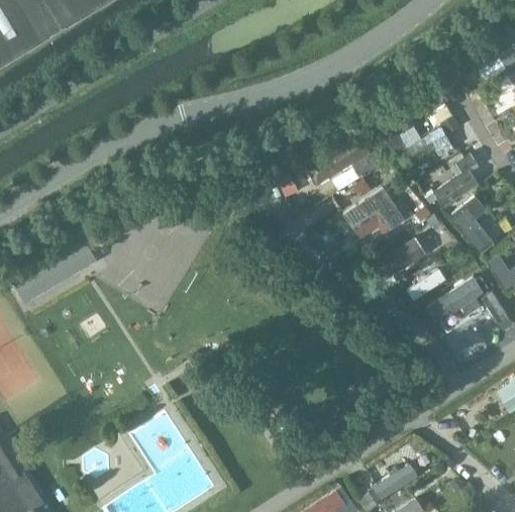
[(0,0),(0,67),(111,0),(0,0)]
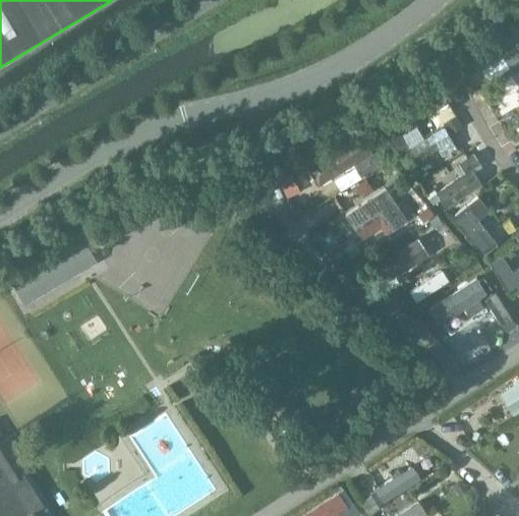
[(518,95),(506,72),(518,65),(518,23),(514,26),(518,36),(518,49),(478,71),(487,88),(500,80),(507,93),(489,102),(499,118),(518,106),(518,95)]
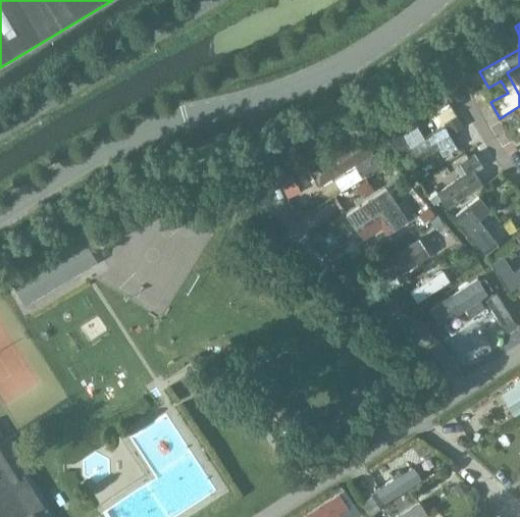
[(464,71),(470,82),(478,76),(473,67),(464,71)]
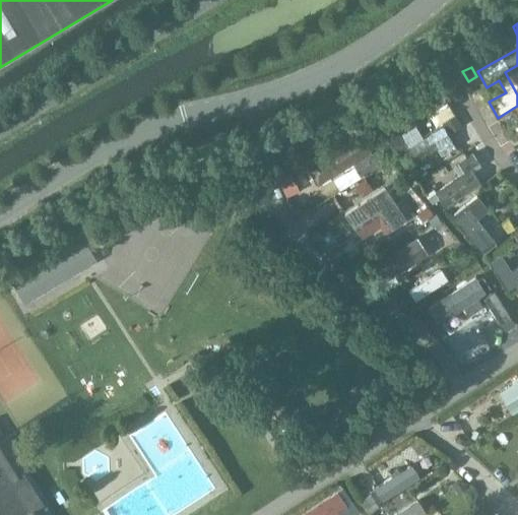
[(461,175),(478,165),(473,156),(457,167),(461,175)]
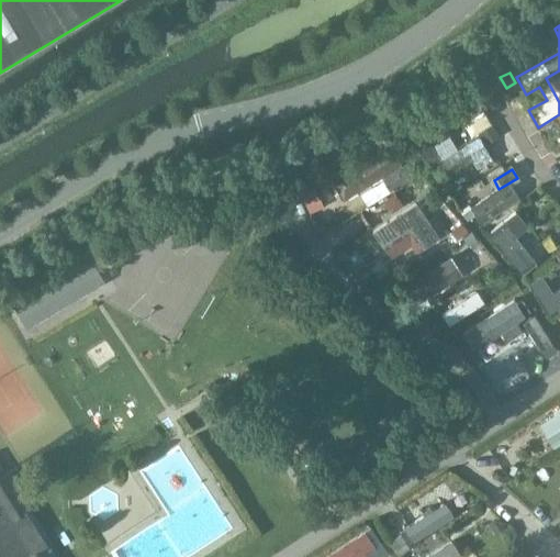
[(536,262),(518,236),(528,229),(517,213),(491,233),(521,274),(536,262)]
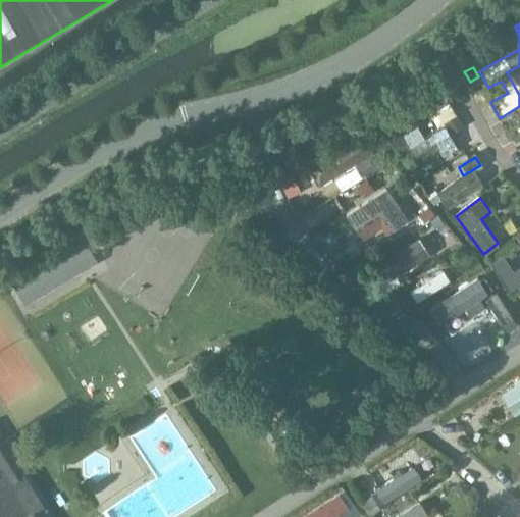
[(428,229),(434,243),(449,237),(443,223),(428,229)]
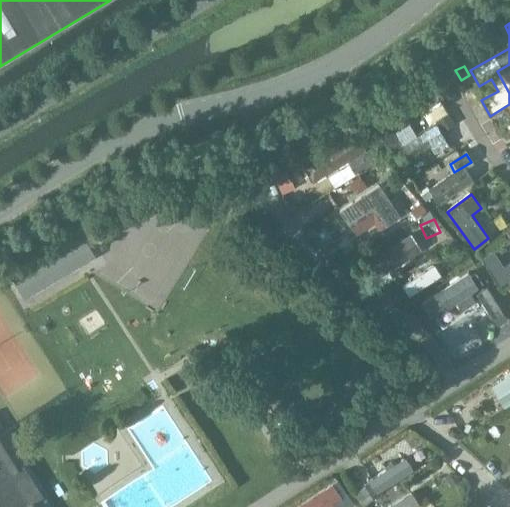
[(380,285),(424,254),(410,234),(366,265),(380,285)]
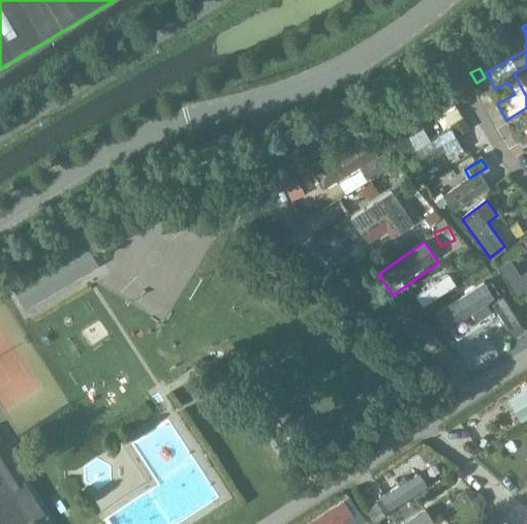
[(87,249),(17,289),(29,311),(99,270),(87,249)]
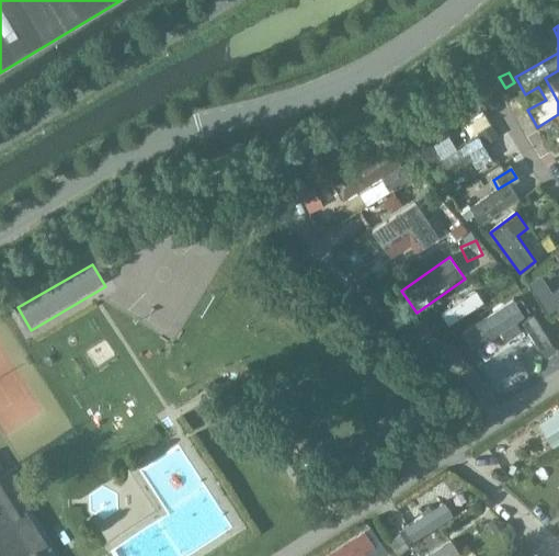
[(478,293),(440,314),(447,327),(485,306),(478,293)]
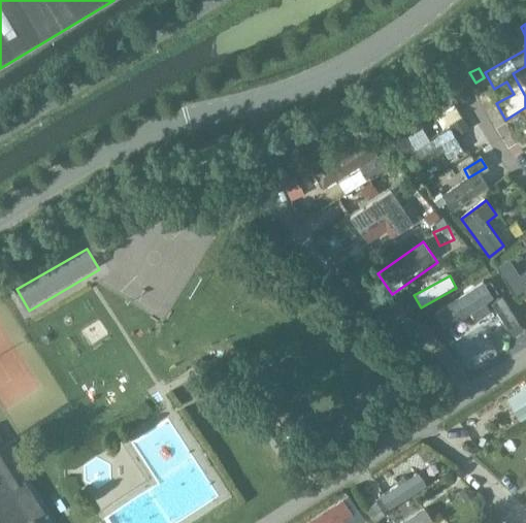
[(482,286),(434,316),(449,336),(495,306),(482,286)]
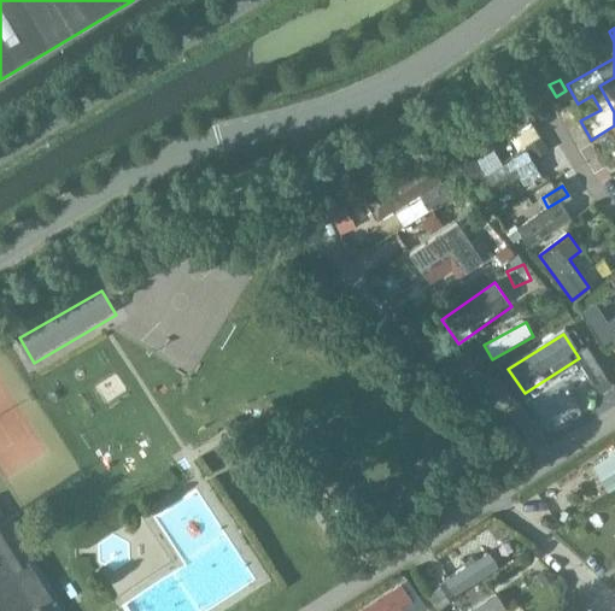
[(609,493),(614,489),(614,452),(591,469),(609,493)]
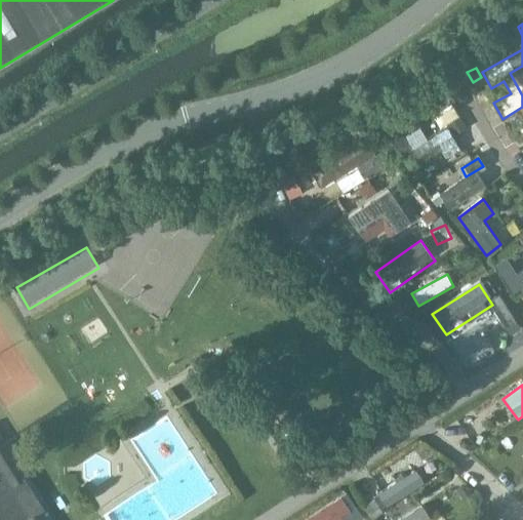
[(37,519),(45,514),(26,482),(19,485),(0,453),(0,519),(37,519)]
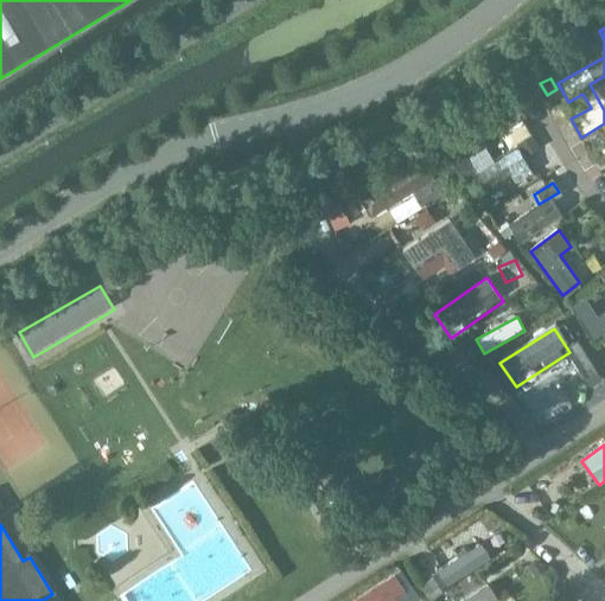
[(446,586),(489,562),(481,548),(438,573),(446,586)]
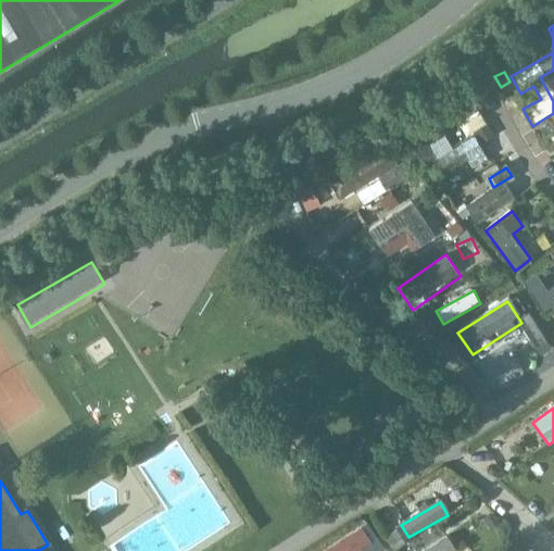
[(403,550),(406,548),(398,534),(387,540),(393,550),(403,550)]
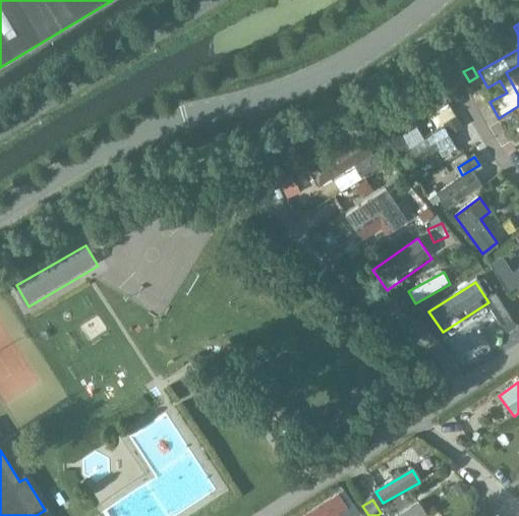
[(419,504),(402,515),(426,515),(419,504)]
